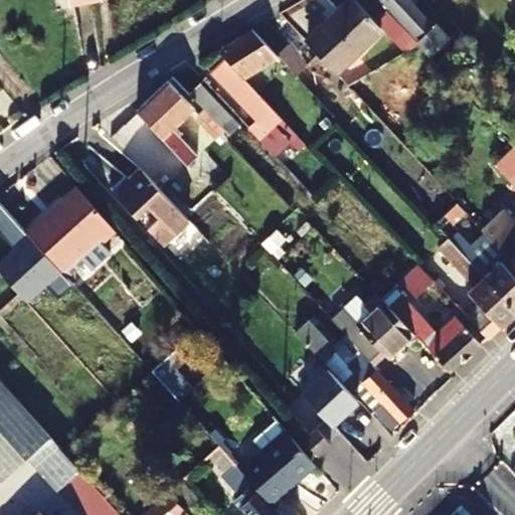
[(420,45),(388,10),(375,21),(355,0),(354,0),(335,19),(332,17),(307,41),(336,73),(382,30),(405,54),(420,45)]
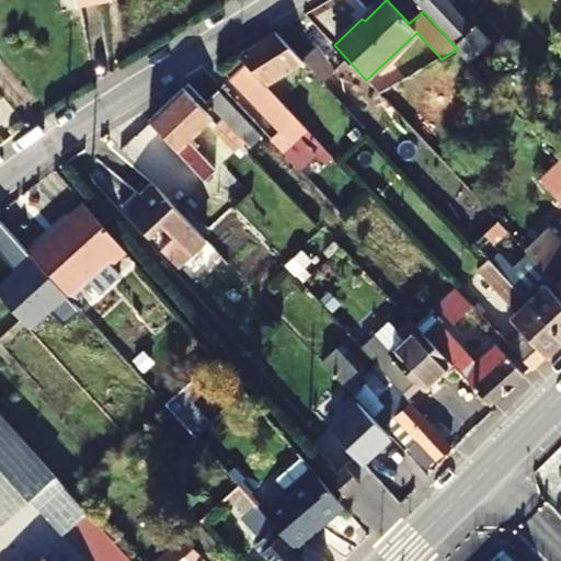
[(412,0),(423,11),(458,49),(469,60),(490,42),(477,26),(472,30),(445,0),(412,0)]
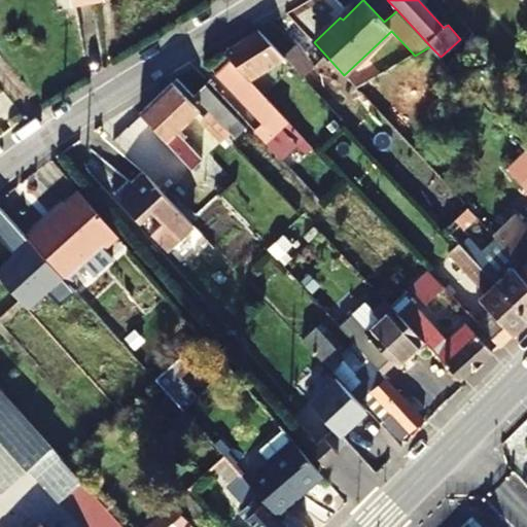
[(284,58),(258,31),(223,53),(231,60),(248,79),(284,58)]
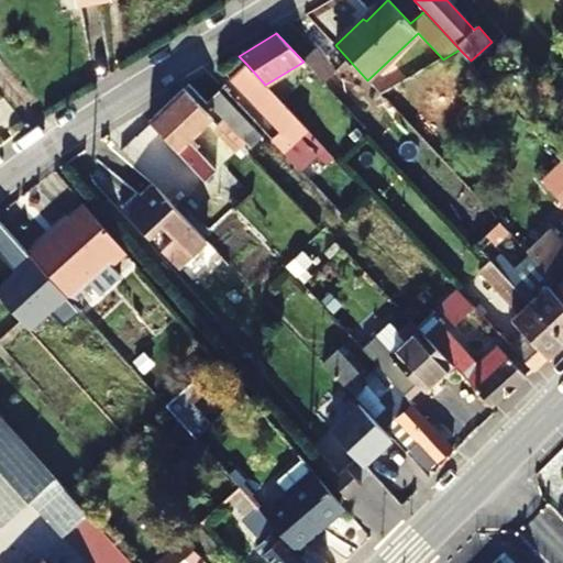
[(318,51),(306,61),(326,81),(337,70),(318,51)]
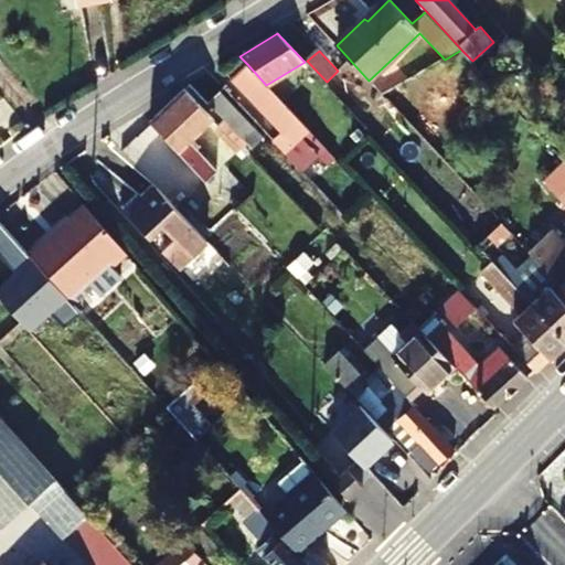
[(296,164),(310,152),(315,158),(326,148),(266,85),(247,64),(232,80),(281,132),(273,140),(296,164)]
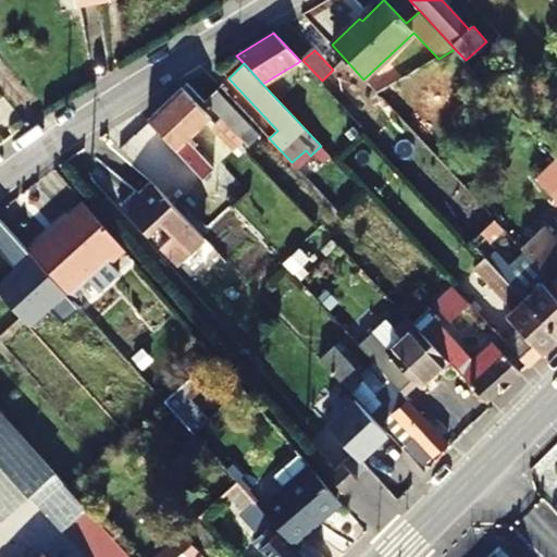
[(186,143),(210,120),(182,89),(148,121),(151,124),(170,144),(203,180),(213,171),(194,149),(186,143)]
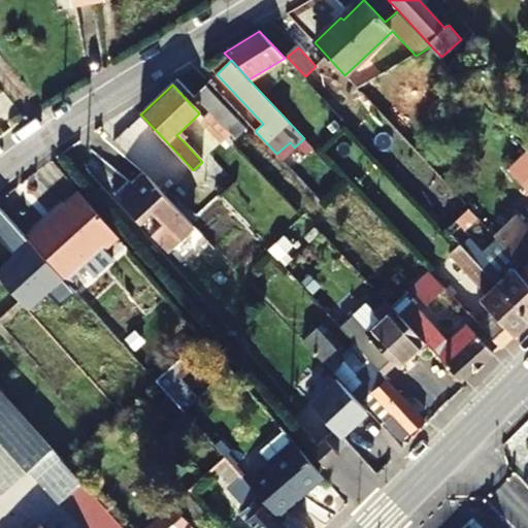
[(237,121),(205,86),(193,96),(207,110),(225,130),(237,121)]
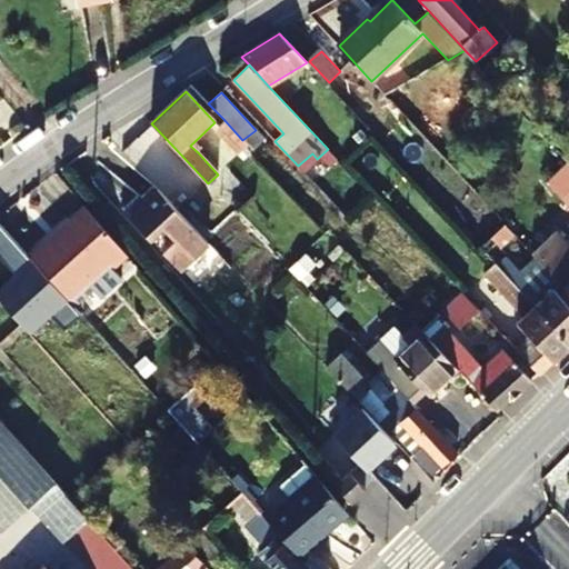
[(213,129),(219,135),(238,157),(249,147),(242,140),(223,119),(217,125),(213,129)]
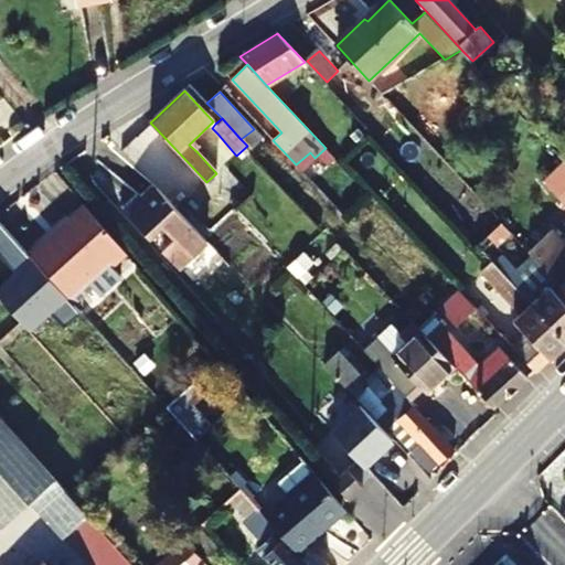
[(189,145),(196,151),(217,134),(212,128),(215,124),(213,121),(189,145)]
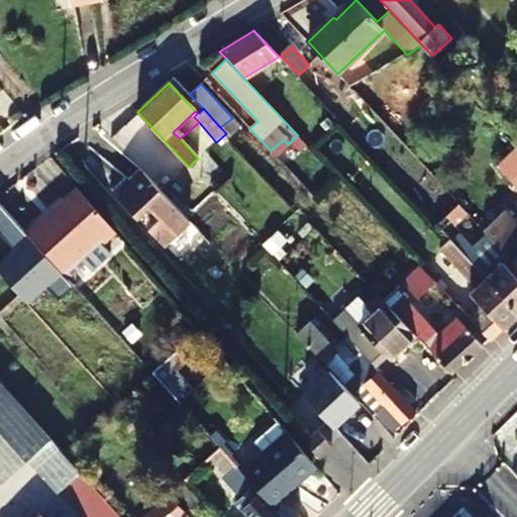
[(158,133),(140,115),(121,133),(137,152),(158,133)]
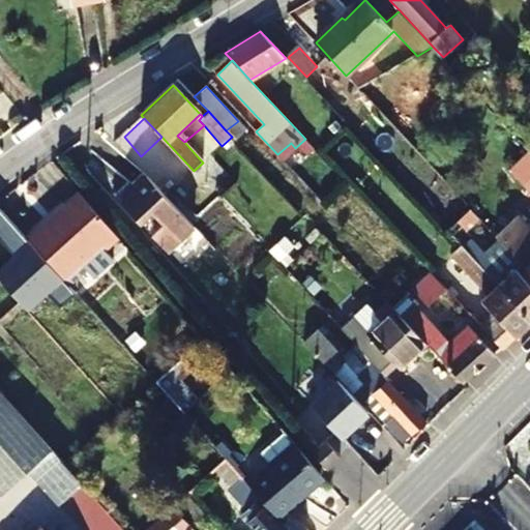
[(294,171),(316,150),(305,139),(295,148),(283,159),(294,171)]
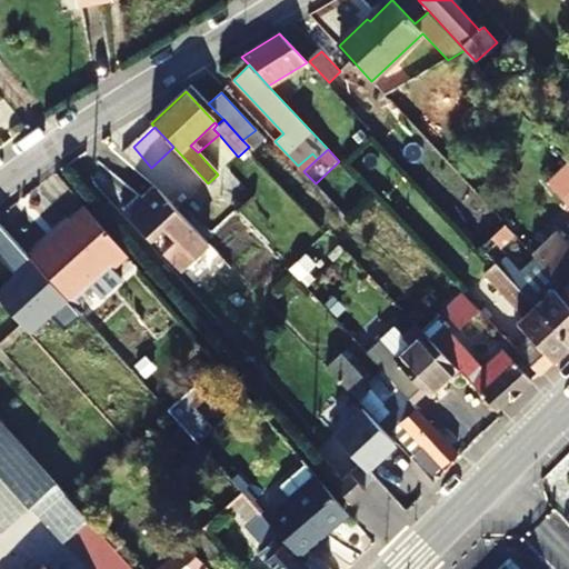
[(547,182),(568,207),(568,162),(547,182)]
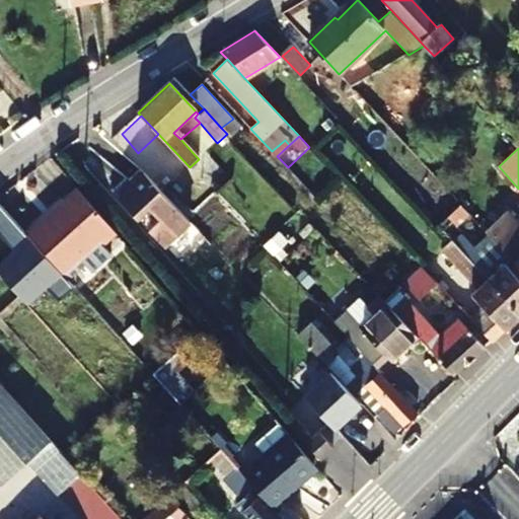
[(145,172),(135,180),(120,196),(165,244),(192,222),(145,172)]
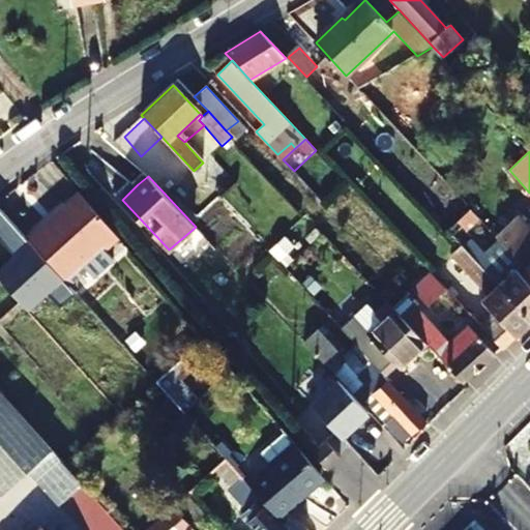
[(116,193),(122,200),(138,184),(131,178),(116,193)]
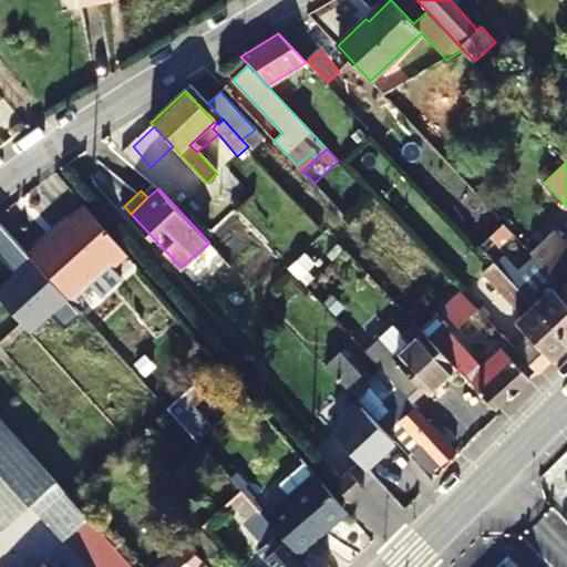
[(110,264),(114,268),(129,256),(88,207),(71,222),(73,224),(54,240),(52,237),(31,255),(34,259),(69,298),(110,264)]
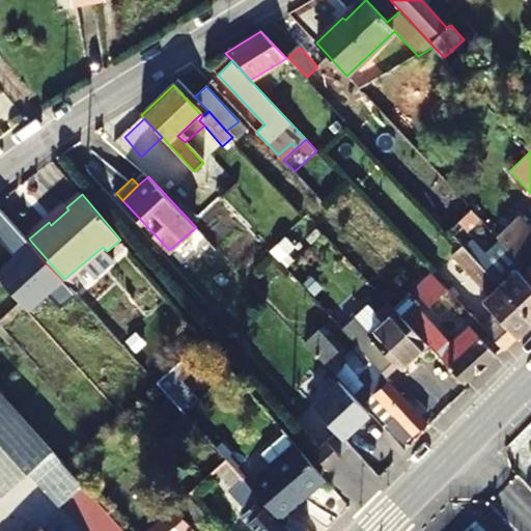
[(530,318),(530,284),(516,270),(522,263),(500,242),(485,255),(465,233),(480,220),(470,208),(447,229),(463,246),(530,318)]
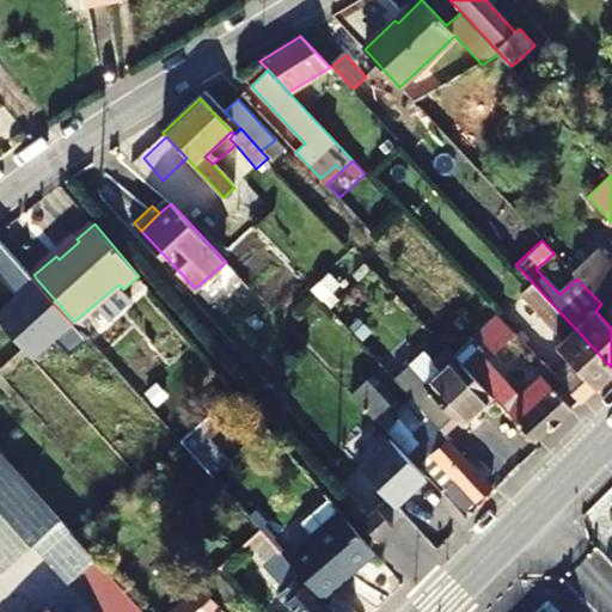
[(601,304),(611,314),(611,263),(599,250),(573,273),(576,279),(601,304)]
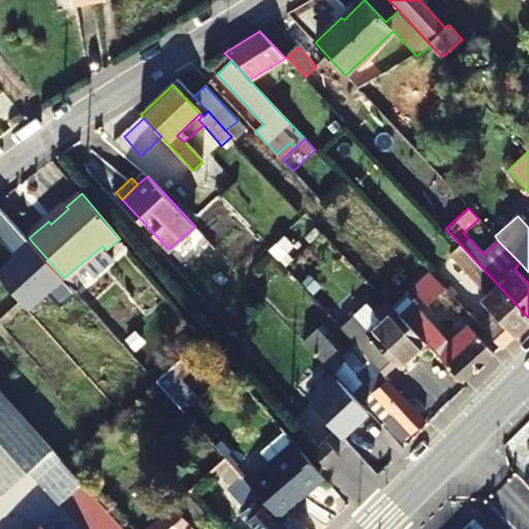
[(29,238),(11,218),(0,226),(0,232),(19,253),(32,242),(29,238)]
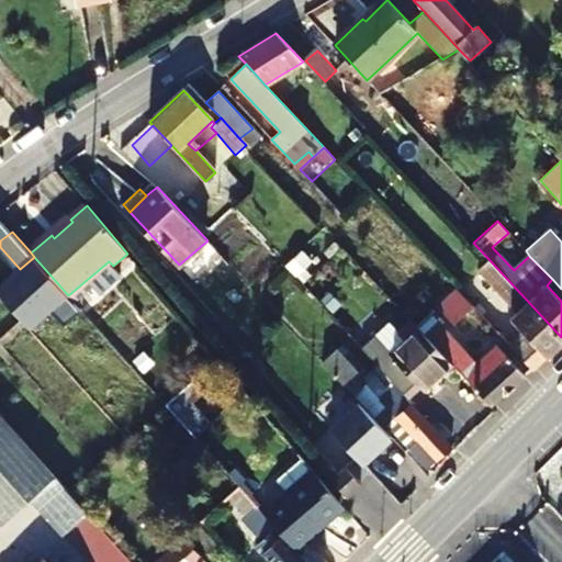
[(513,321),(524,334),(510,347),(535,373),(561,345),(561,337),(490,260),(478,271),(519,315),(513,321)]
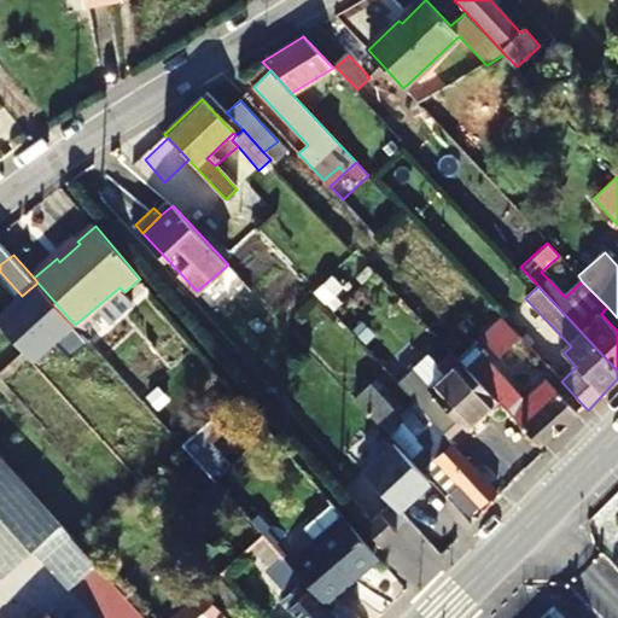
[(83,333),(128,297),(124,292),(120,287),(75,325),(83,333)]
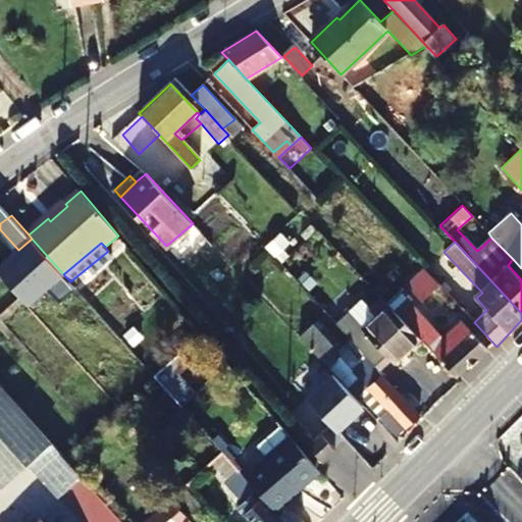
[(440,285),(461,308),(469,301),(438,268),(431,275),(440,285)]
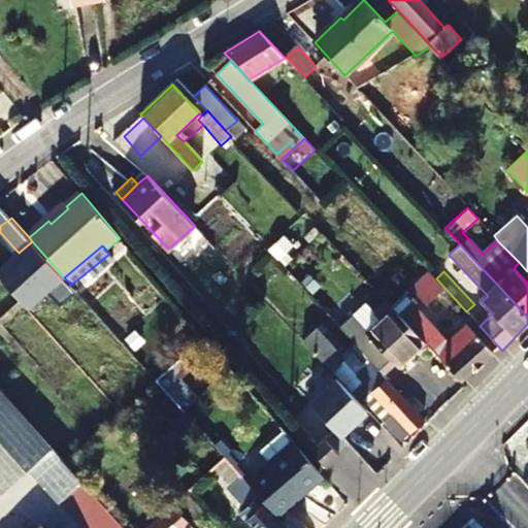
[(415,288),(429,303),(446,289),(436,278),(430,272),(415,288)]
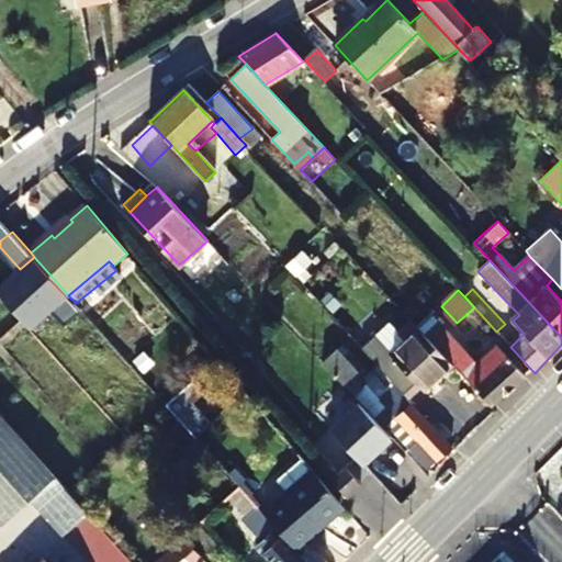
[(452,364),(493,407),(525,377),(496,346),(478,362),(433,315),(417,328),(452,364)]
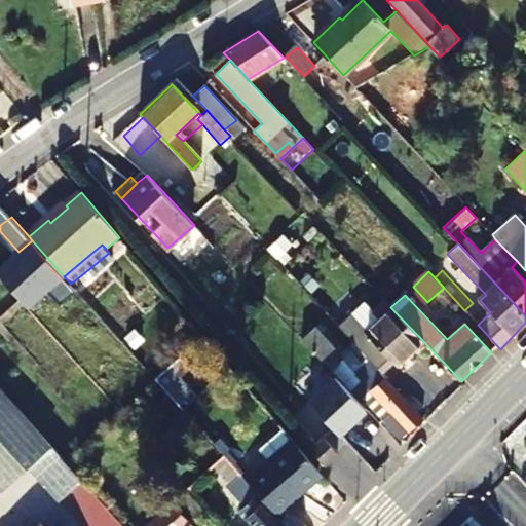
[(374,308),(367,301),(351,314),(365,330),(390,307),(384,300),(374,308)]
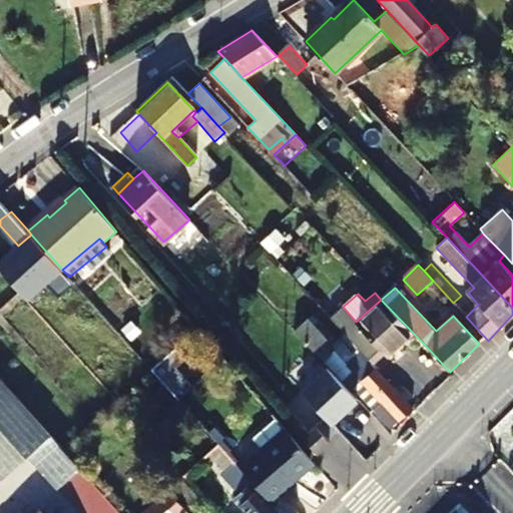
[(356,322),(343,307),(330,319),(344,333),(369,360),(381,349),(388,356),(413,333),(381,300),(356,322)]
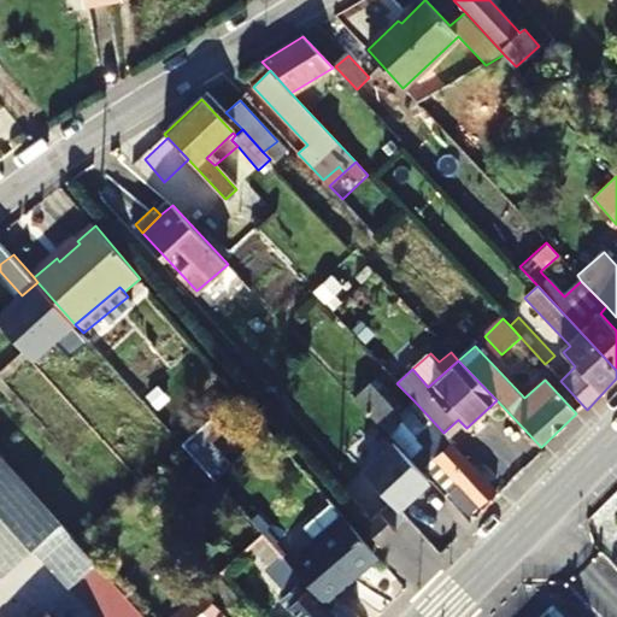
[(380,375),(372,383),(395,409),(404,400),(380,375)]
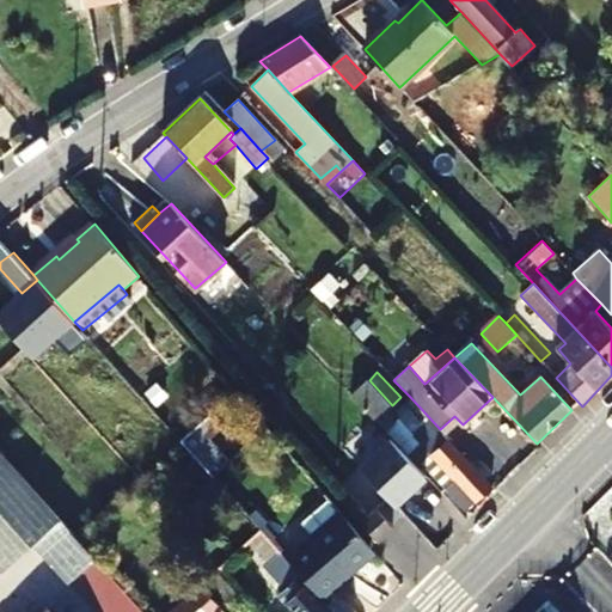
[(392,405),(369,380),(363,386),(352,375),(341,385),(401,448),(410,440),(396,424),(399,422),(386,410),(392,405)]
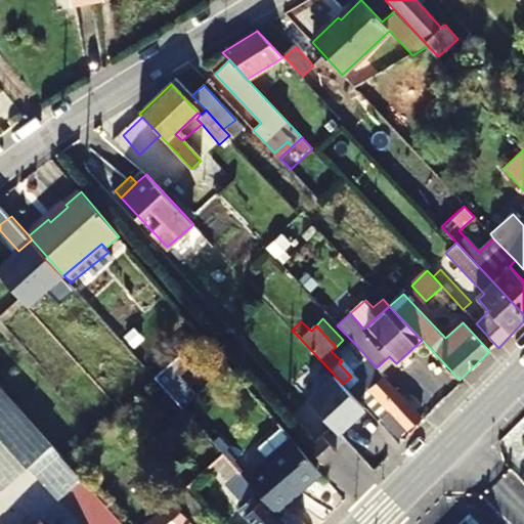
[(354,385),(400,436),(423,416),(377,367),(351,340),(338,354),(362,379),(354,385)]
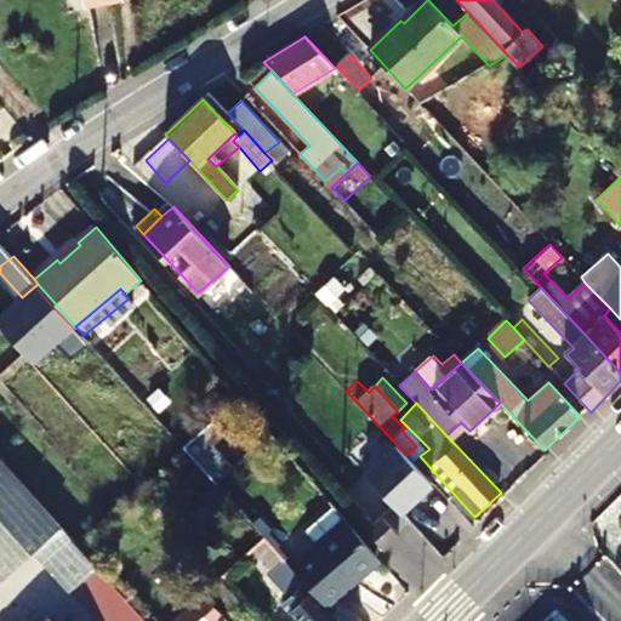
[(0,576),(3,580),(63,527),(0,456),(0,576)]
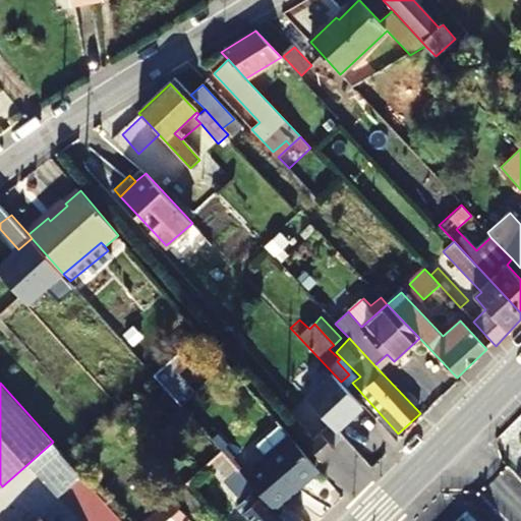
[(245,477),(275,510),(292,495),(288,488),(315,465),(280,425),(257,446),(269,456),(245,477)]
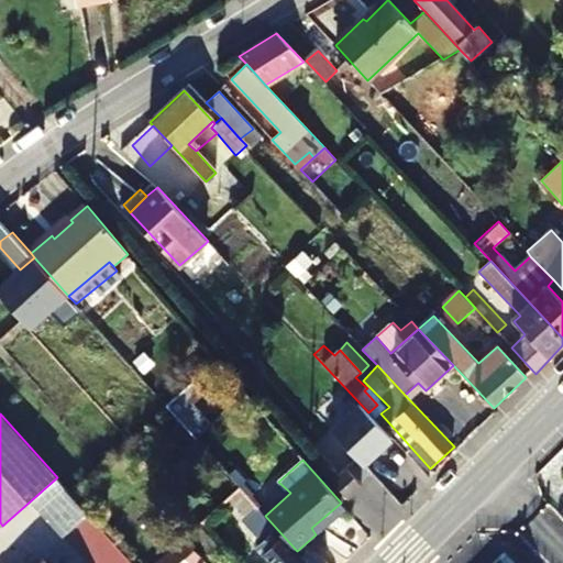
[(333,479),(349,497),(363,485),(348,467),(333,479)]
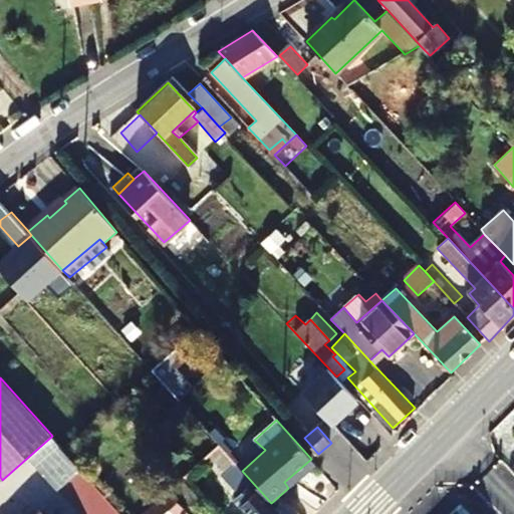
[(384,446),(370,432),(353,449),(366,463),(384,446)]
